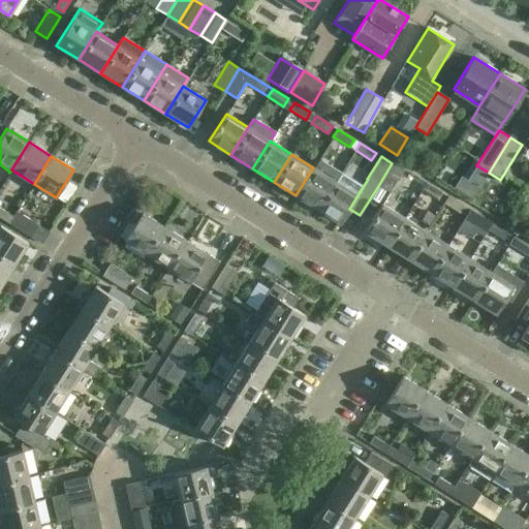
[(296,195),(318,210),(341,174),(319,159),(313,167),(296,195)]
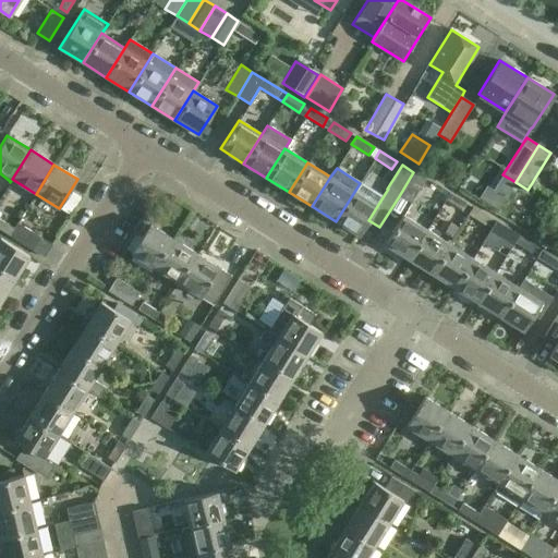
[(413,172),(399,196),(411,203),(425,179),(413,172)]
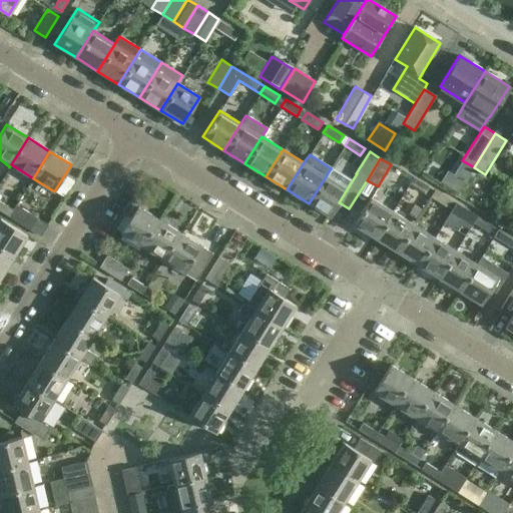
[(331,168),(309,203),(330,216),(339,202),(352,181),(331,168)]
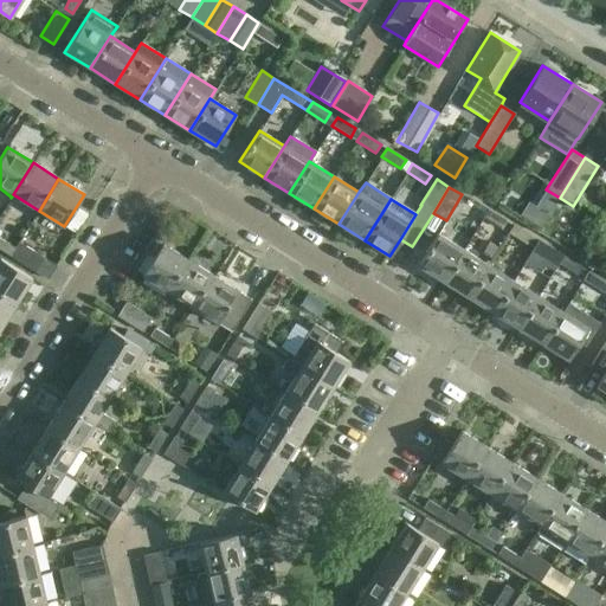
[(505,221),(487,211),(482,218),(500,230),(505,221)]
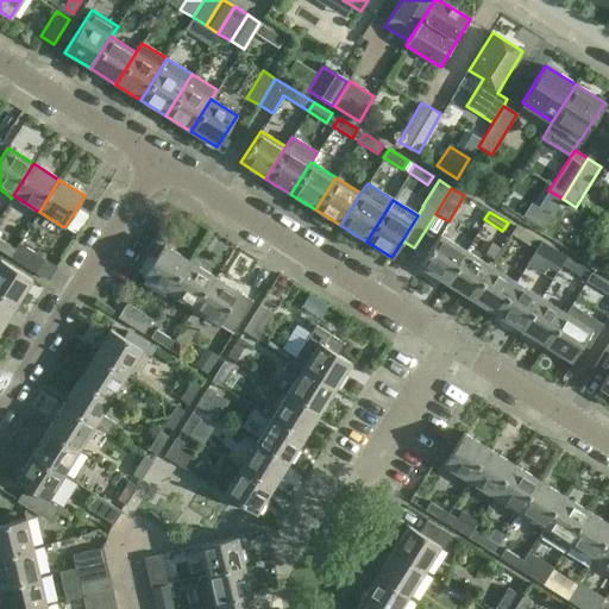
[(509,234),(528,246),(533,238),(515,227),(509,234)]
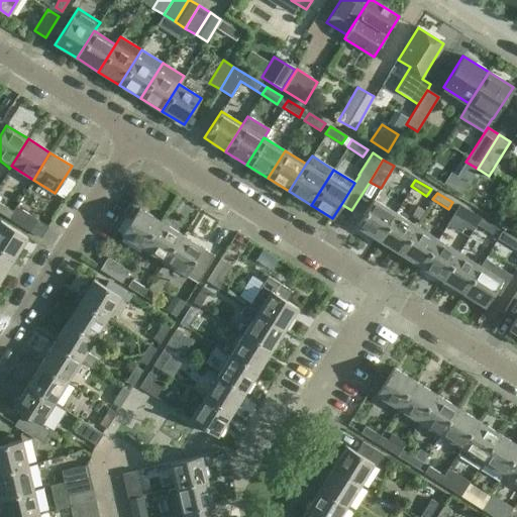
[(378,239),(395,213),(373,199),(355,226),(378,239)]
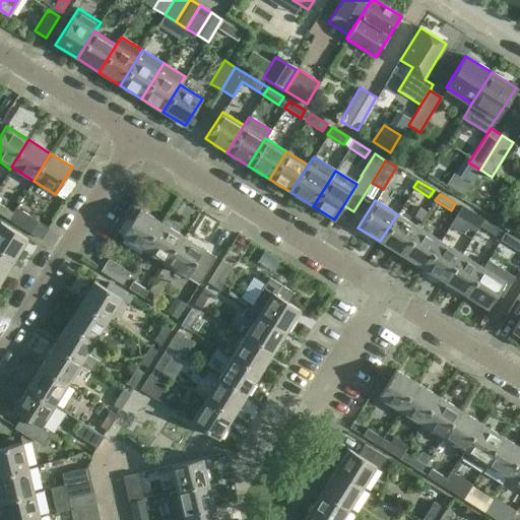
[(0,214),(8,220),(12,213),(0,205),(0,214)]
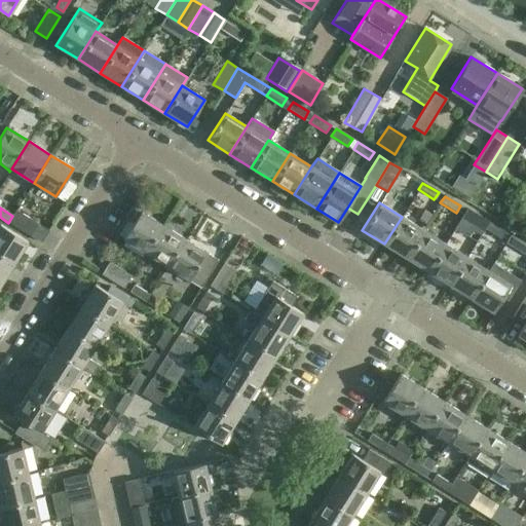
[(462,216),(478,225),(482,219),(466,210),(462,216)]
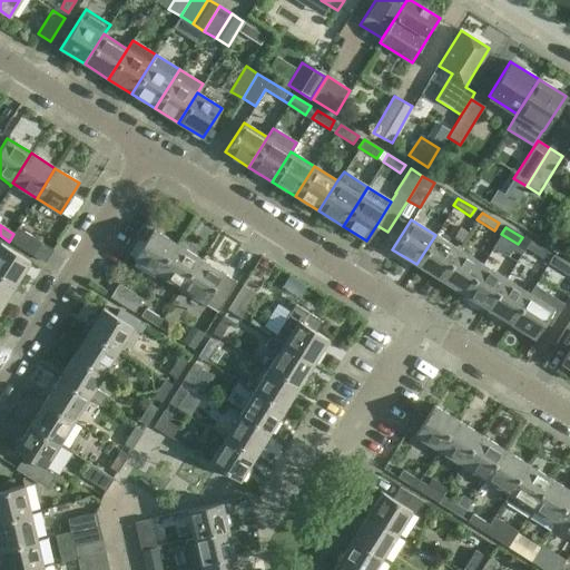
[(13,234),(9,242),(32,256),(41,243),(18,228),(13,234)]
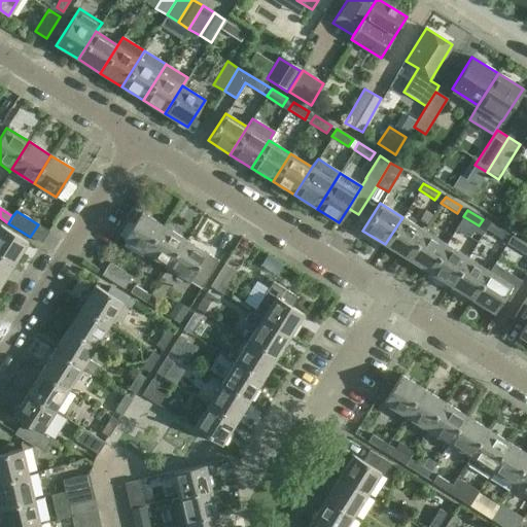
[(145,253),(163,226),(140,212),(123,239),(145,253)]
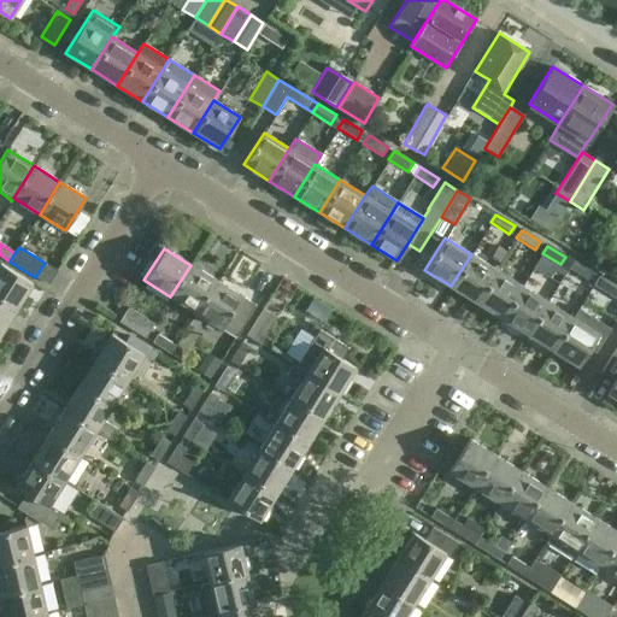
[(497,270),(471,254),(451,286),(476,303),(497,270)]
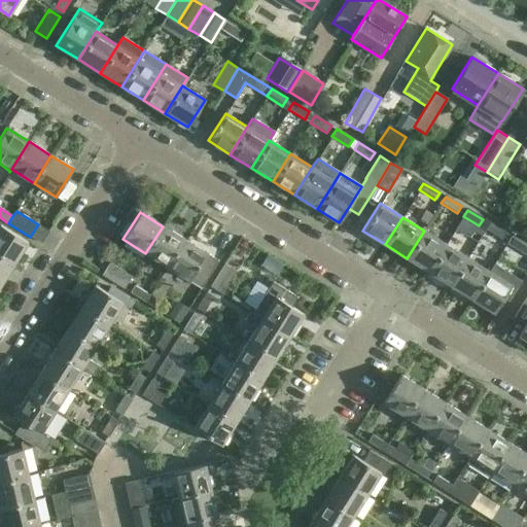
[(485,230),(500,239),(504,233),(489,223),(485,230)]
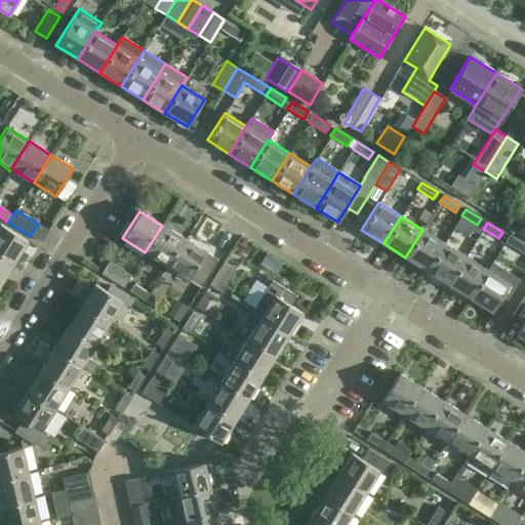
[(0,254),(13,264),(27,241),(0,224),(0,254)]
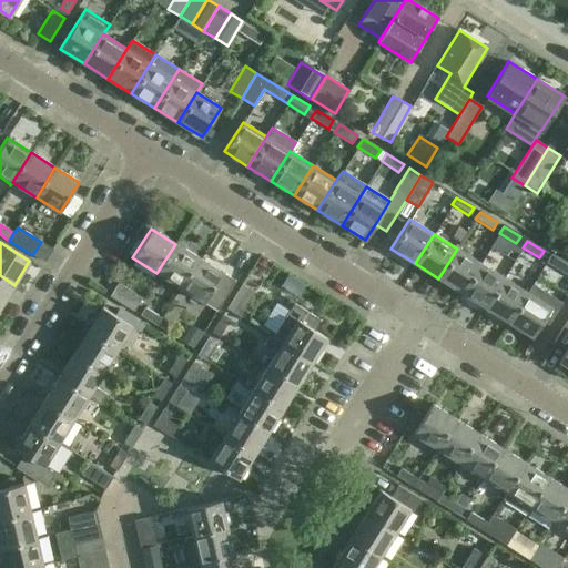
[(199,259),(175,244),(156,273),(180,287),(199,259)]
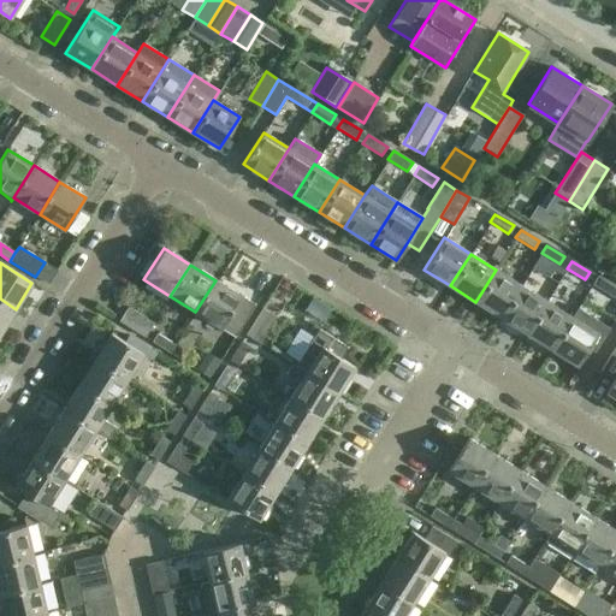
[(521,285),(496,270),(475,302),(501,318),(521,285)]
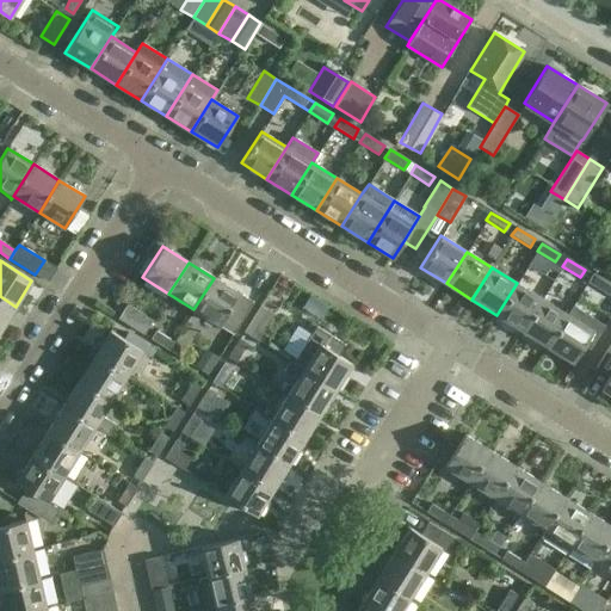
[(610,285),(592,273),(587,282),(605,292),(610,285)]
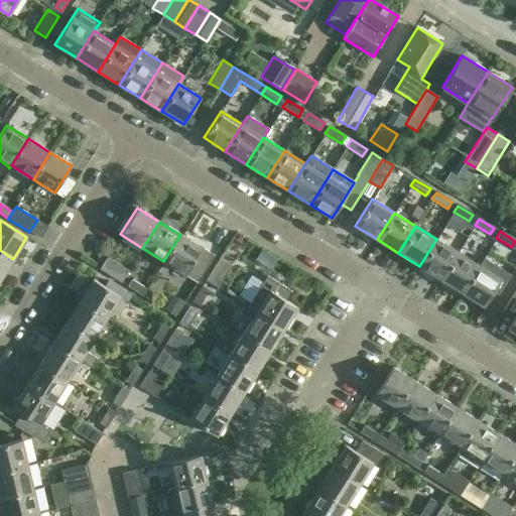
[(163,261),(185,275),(197,282),(214,255),(180,235),(163,261)]
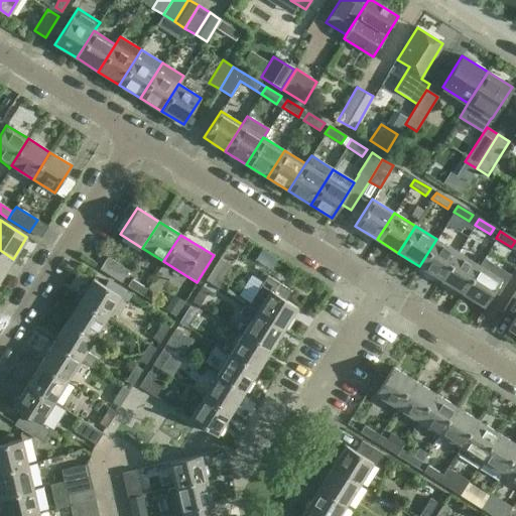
[(419,266),(440,279),(458,252),(436,239),(419,266)]
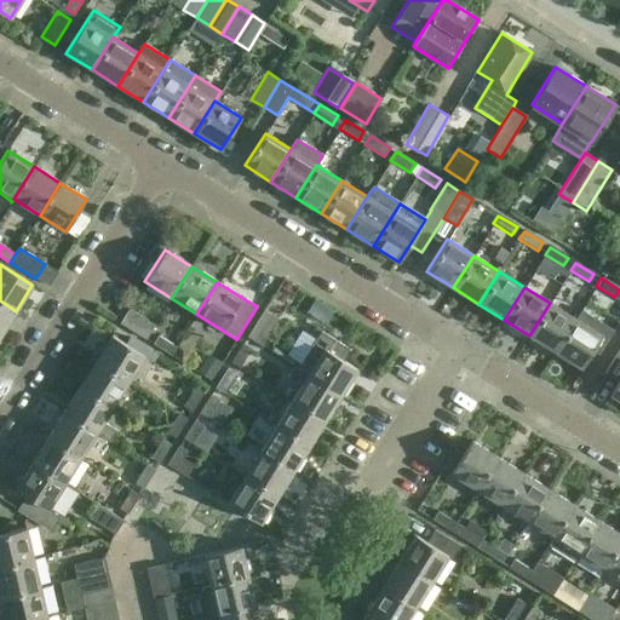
[(0,300),(0,334),(16,311),(0,300)]
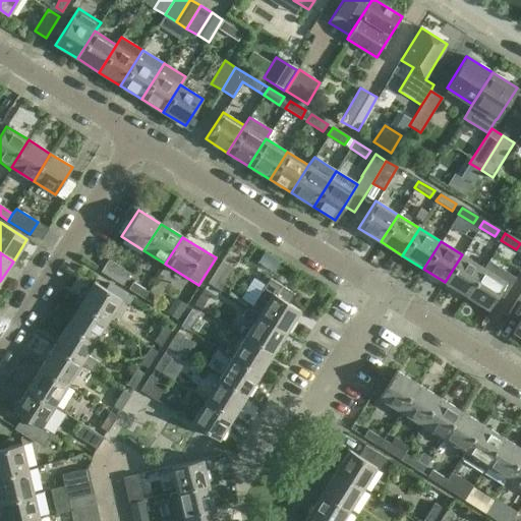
[(483,268),(462,254),(445,282),(466,295),(483,268)]
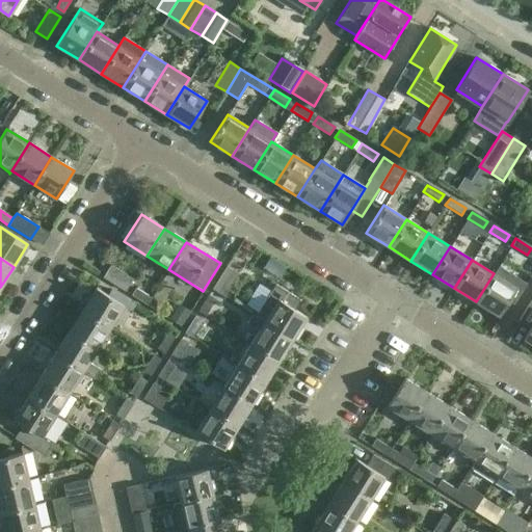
[(132,280),(109,265),(102,277),(125,291),(132,280)]
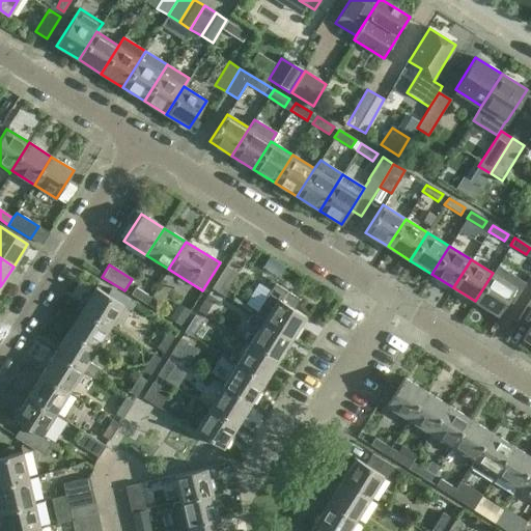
[(493,273),(475,301),(498,315),(507,300),(511,303),(525,283),(509,273),(498,266),(493,273)]
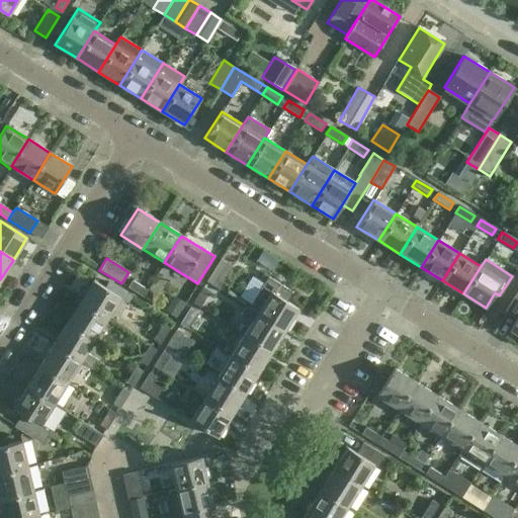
[(218,289),(231,267),(220,260),(205,282),(218,289)]
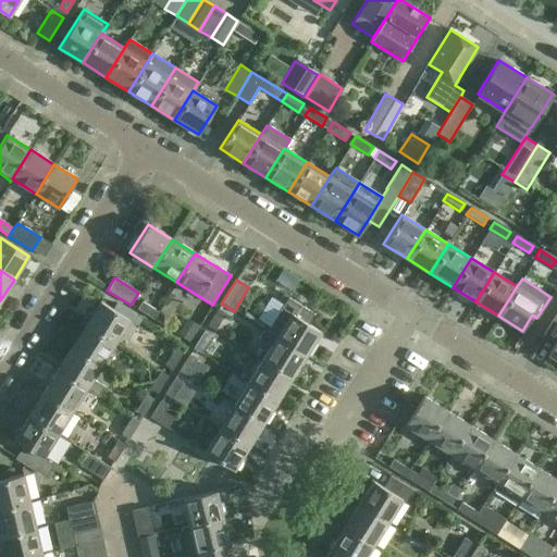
[(288,298),(268,331),(305,356),(320,332),(309,325),(316,316),(288,298)]
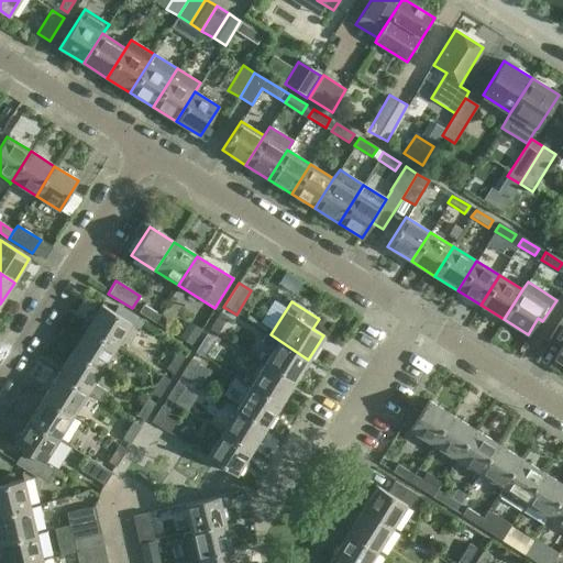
[(159,315),(143,304),(138,312),(154,323),(159,315)]
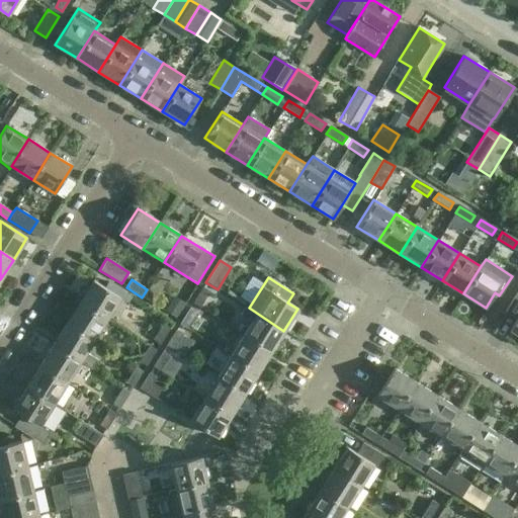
[(79,303),(106,320),(120,297),(93,280),(79,303)]
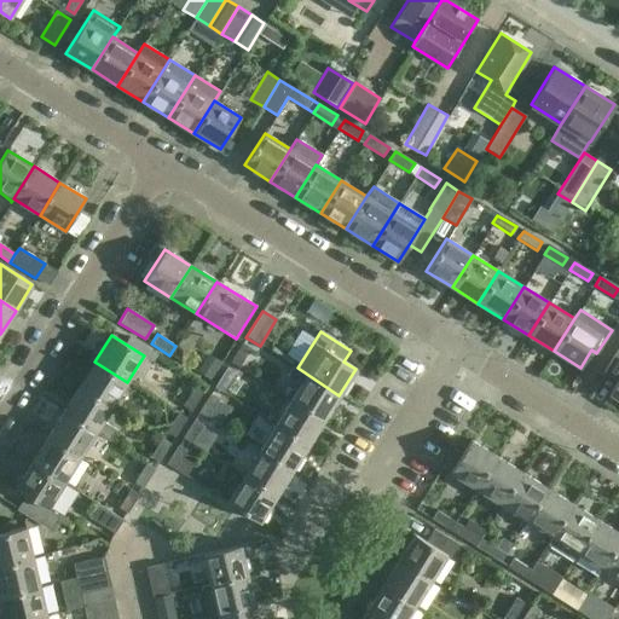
[(239,368),(250,350),(242,343),(230,363),(239,368)]
